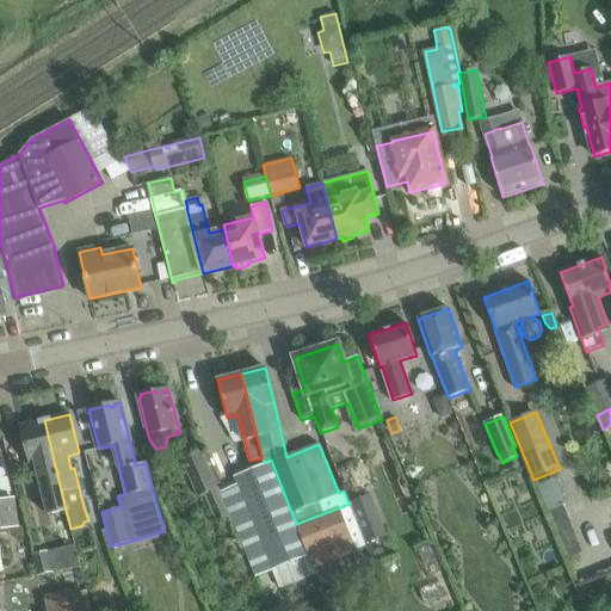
[(48,514),(66,511),(44,420),(19,426),(29,466),(35,463),(48,514)]
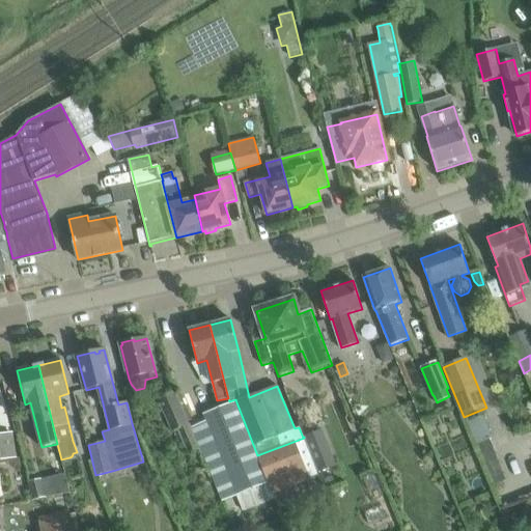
[(188,452),(198,448),(199,448),(191,429),(191,428),(176,393),(158,400),(170,432),(178,429),(188,452)]
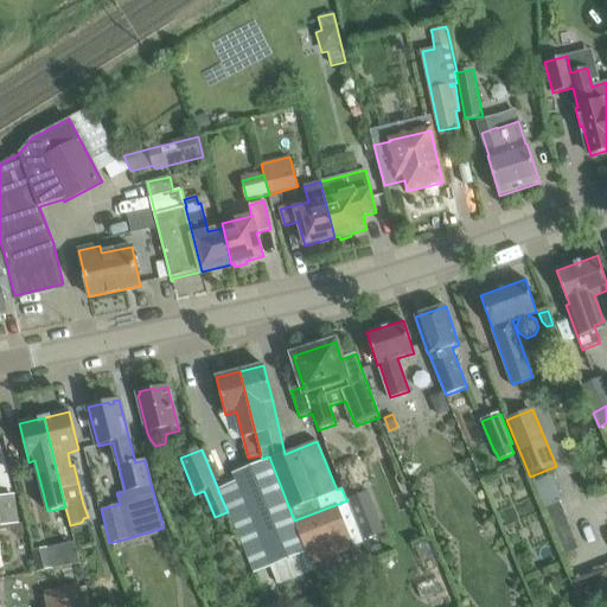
[(228,512),(227,512),(254,574),(270,567),(278,585),(314,570),(312,566),(294,521),(270,460),(234,474),(237,481),(218,490),(218,491),(228,512)]
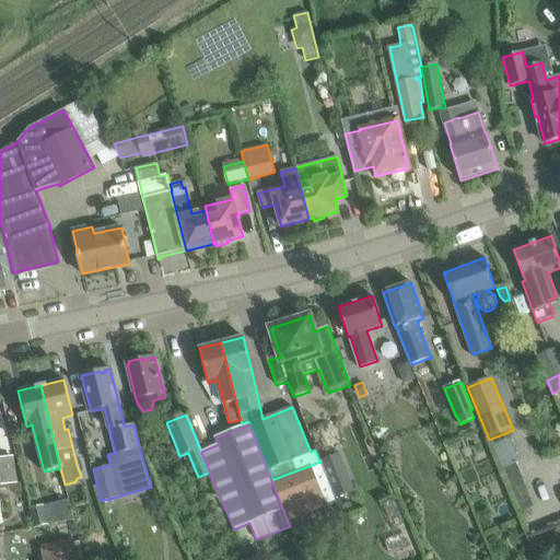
[(0,485),(16,482),(13,456),(0,457),(0,485)]
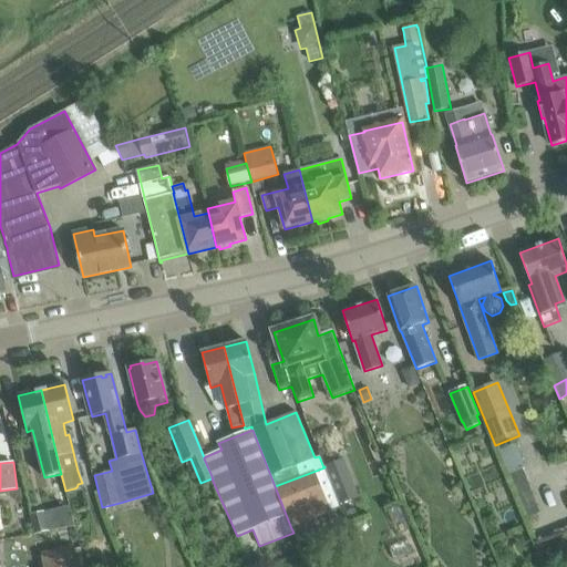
[(340,505),(354,498),(341,464),(326,471),(340,505)]
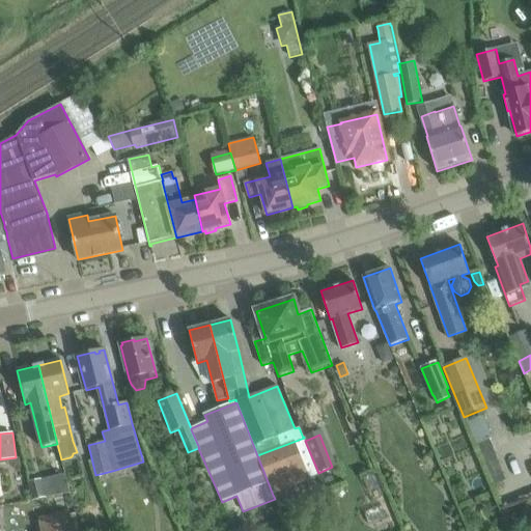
[(304,438),(257,455),(273,495),(310,480),(309,479),(318,475),(317,473),(318,473),(305,441),(304,438)]
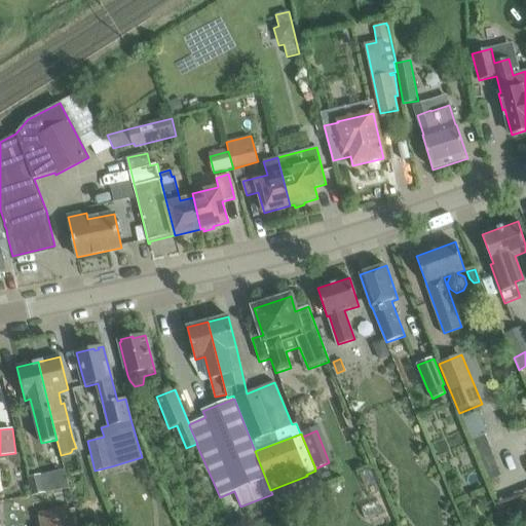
[(488,445),(476,450),(488,480),(500,475),(488,445)]
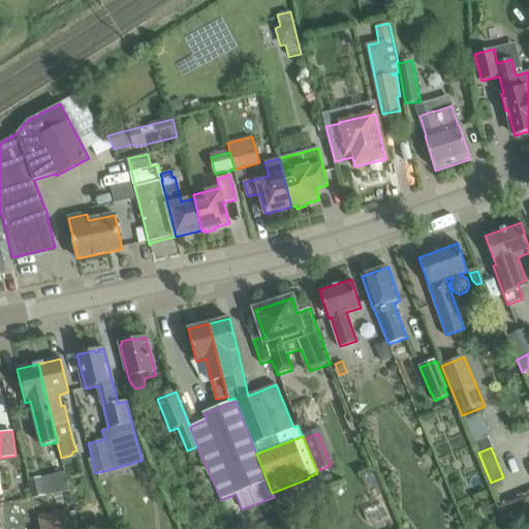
[(28,480),(32,498),(45,495),(40,477),(28,480)]
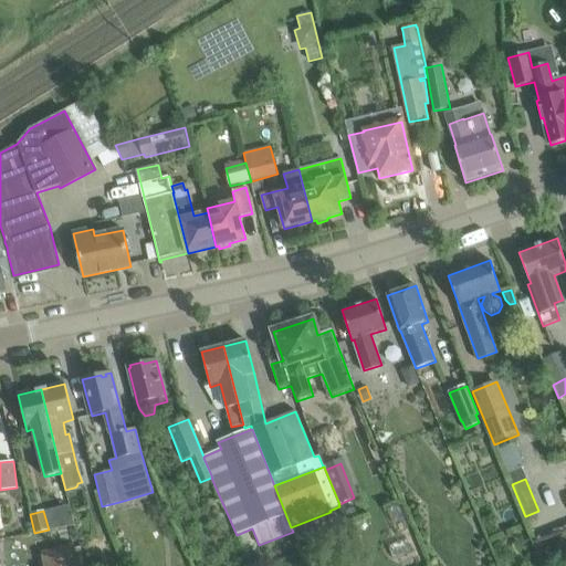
[(41,552),(44,565),(85,565),(81,547),(74,548),(73,544),(41,552)]
